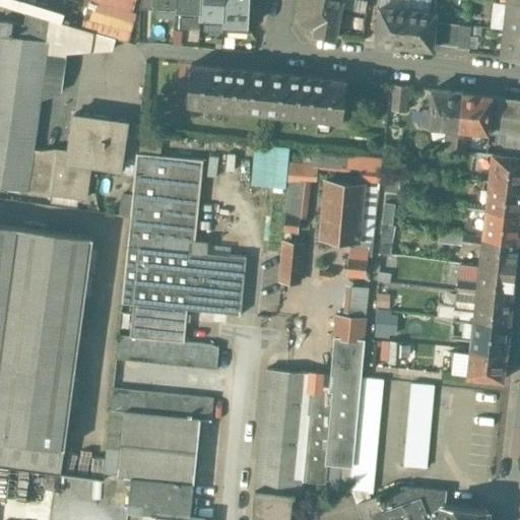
[(150,0),(140,0),(140,8),(151,9),(152,3),(150,3),(150,0)]
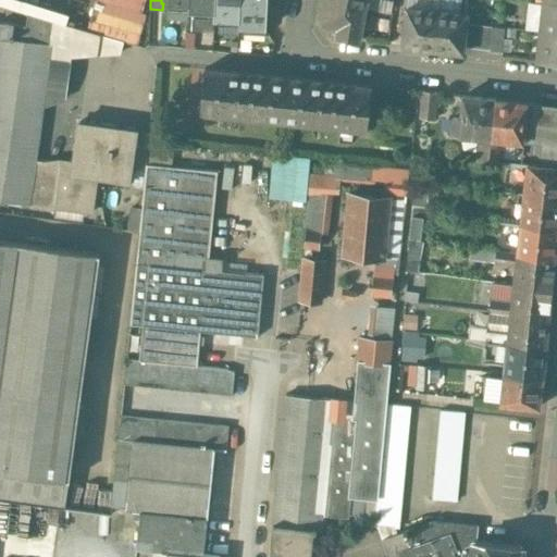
[(161,0),(161,3),(163,3),(186,4),(186,11),(213,12),(212,20),(238,21),(238,28),(264,29),(265,0),(161,0)]
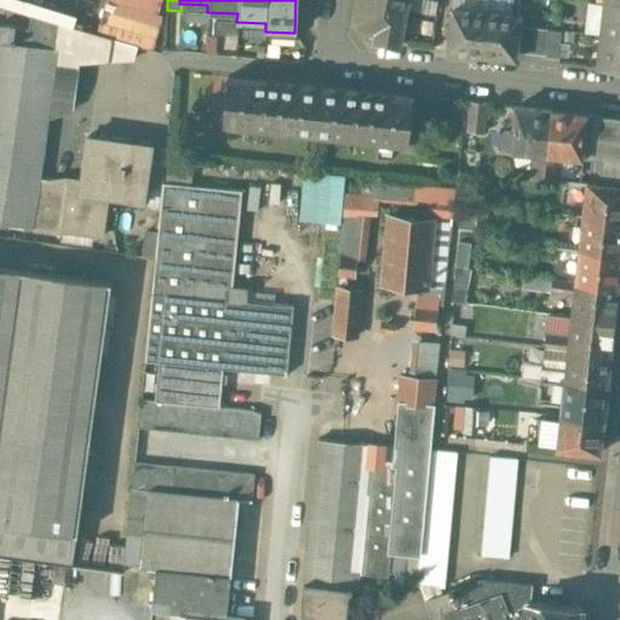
[(362,0),(357,27),(374,30),(373,40),(399,46),(407,0),(362,0)]
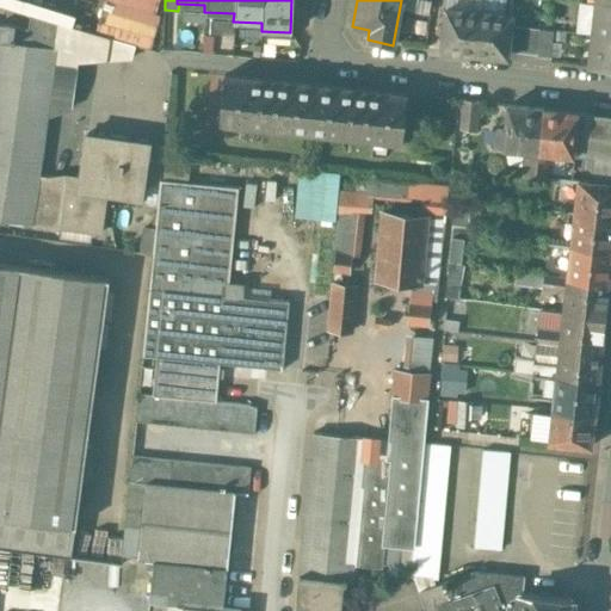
[(610,6),(593,5),(590,35),(610,37),(610,6)]
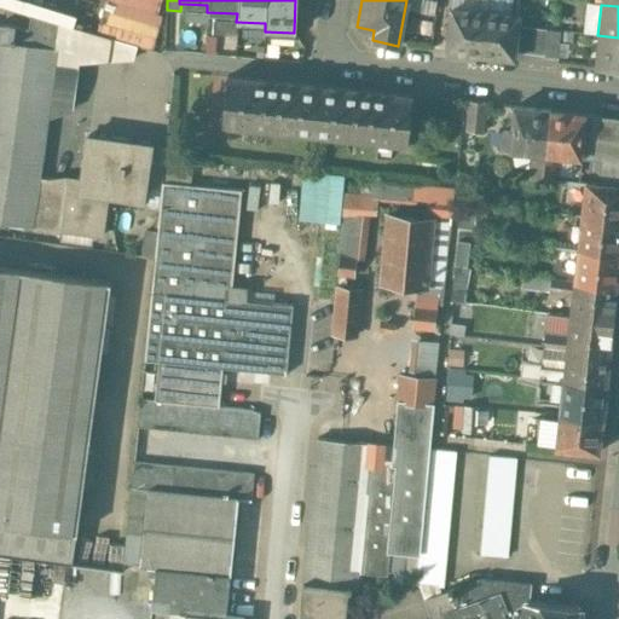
[(484,12),(450,9),(445,51),(479,55),(484,12)]
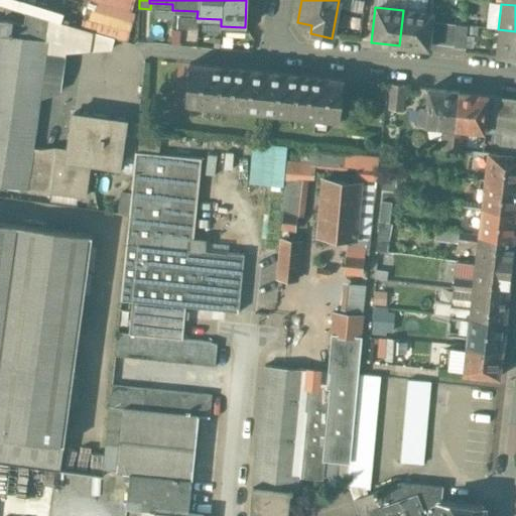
[(431,13),(403,10),(399,45),(427,48),(427,43),(430,21),(431,13)]
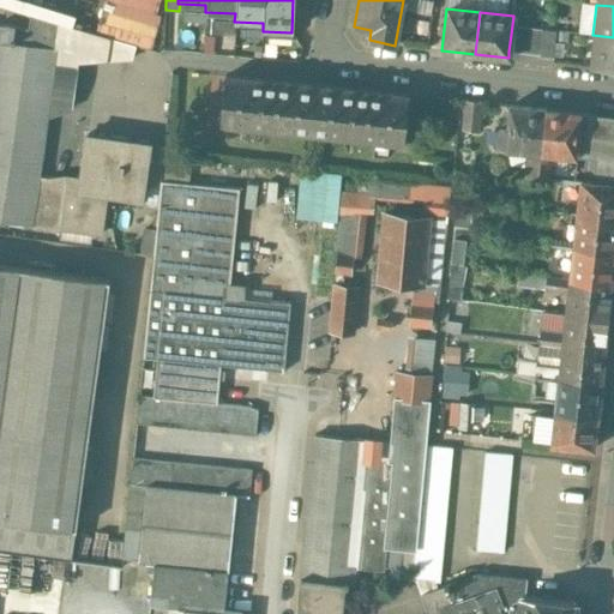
[(59,23),(30,13),(28,29),(0,24),(0,41),(55,49),(59,23)]
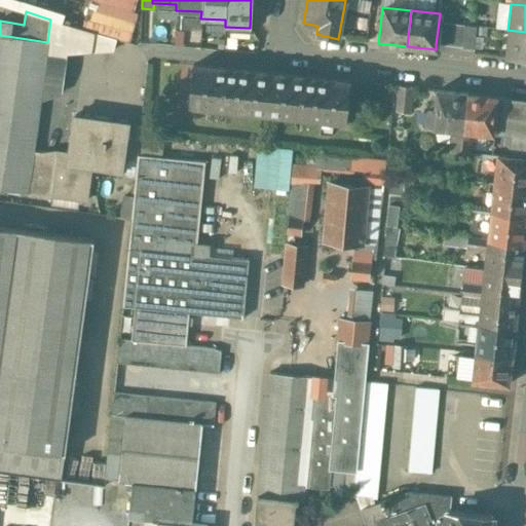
[(451,24),(439,22),(436,44),(448,46),(451,24)]
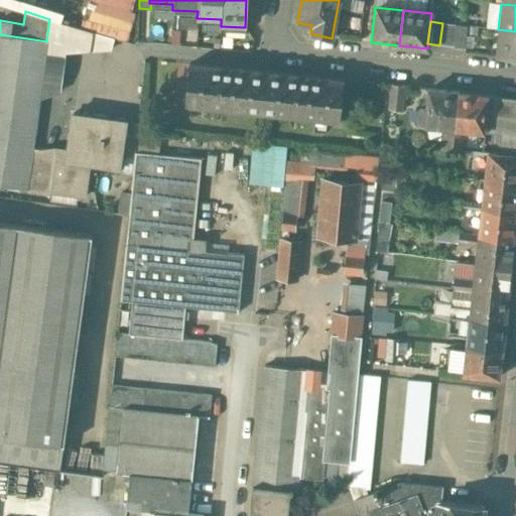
[(455,24),(442,23),(439,45),(453,46),(455,24)]
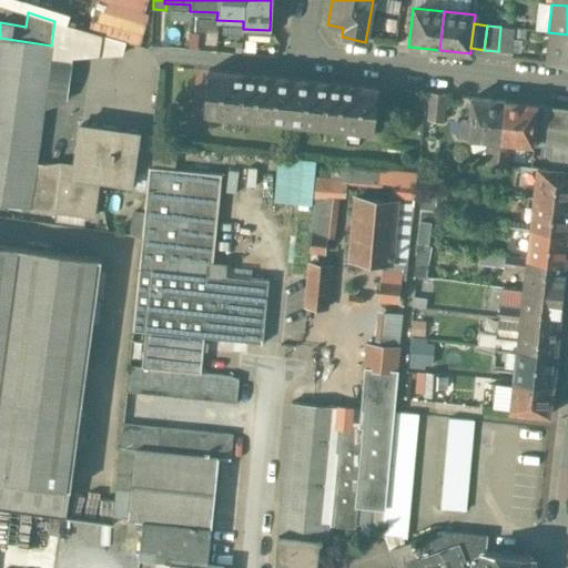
[(567,34),(548,32),(545,61),(567,63),(567,34)]
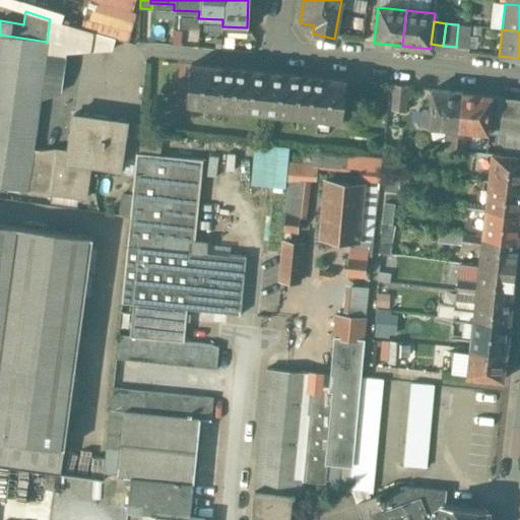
[(47,42),(0,35),(0,188),(27,192),(27,190),(33,150),(47,42)]
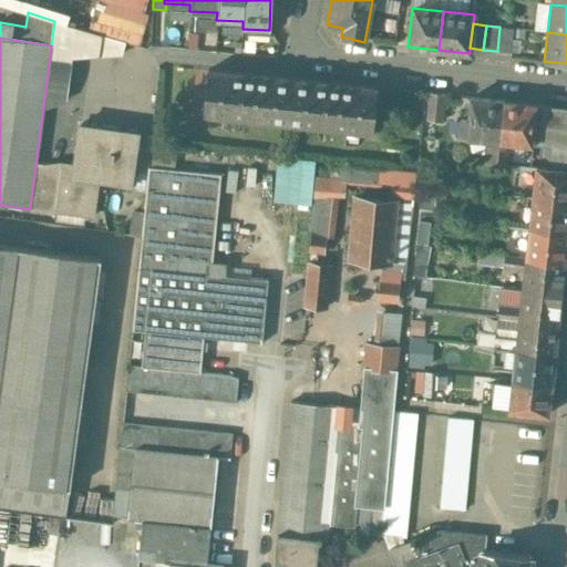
[(292,79),(208,70),(204,114),(288,123),(292,79)]
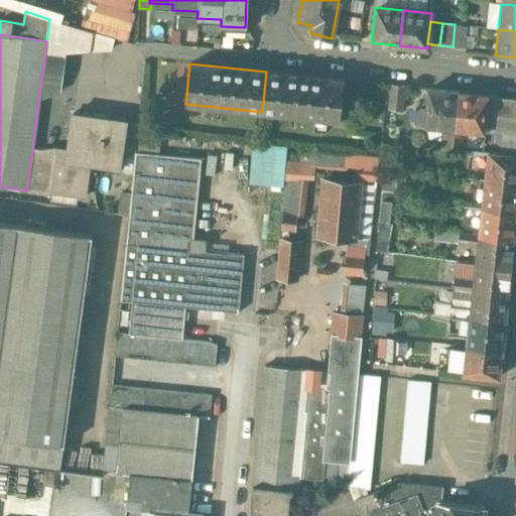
[(344,80),(266,72),(262,112),(340,120),(344,80)]
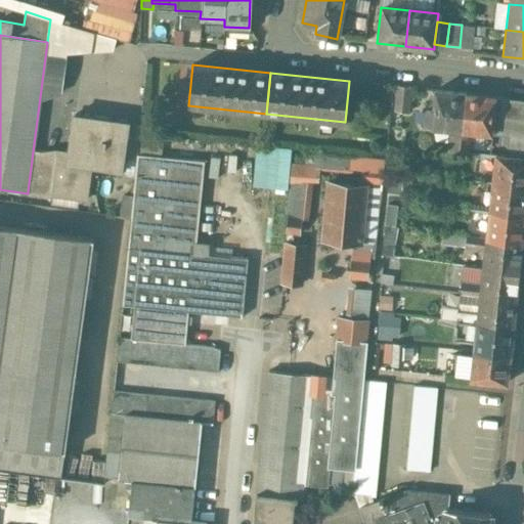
[(410,88),(397,87),(395,111),(408,113),(410,88)]
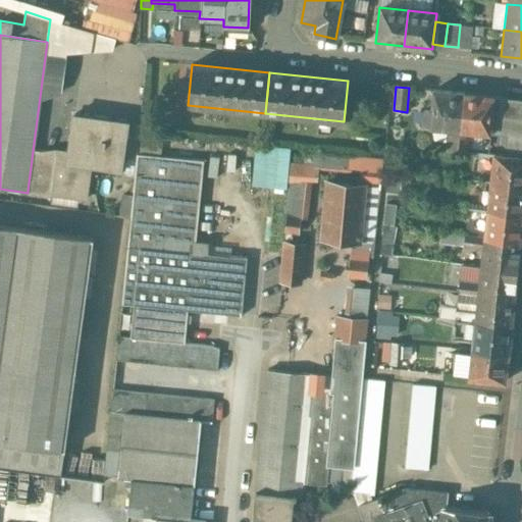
[(464,94),(433,90),(431,109),(425,109),(423,125),(430,125),(430,127),(451,128),(461,129),(464,94)]
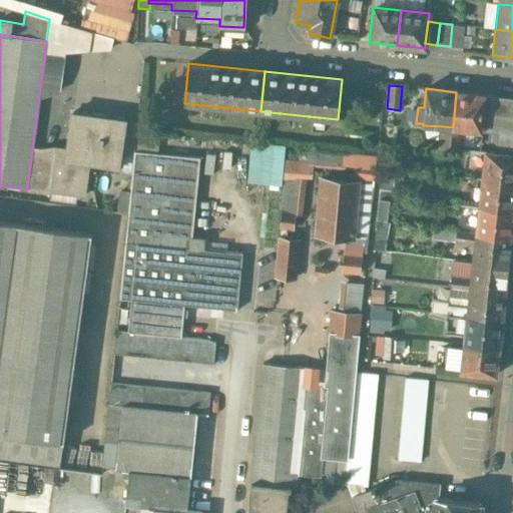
[(485,95),(456,92),(453,127),(462,128),(481,130),(481,129),(488,130),(490,114),(482,114),(485,95)]
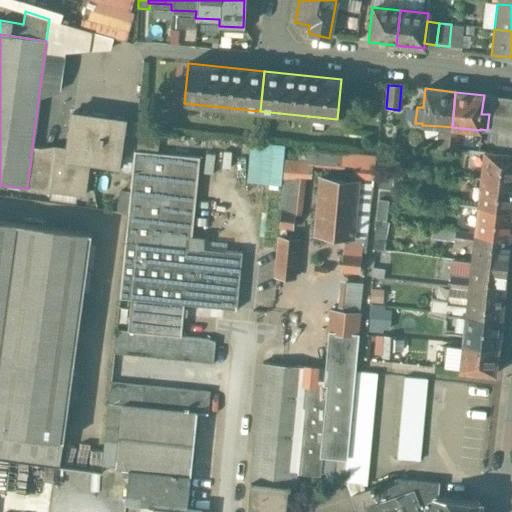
[(124,120),(71,113),(67,150),(65,161),(89,164),(115,168),(115,173),(117,173),(118,172),(122,139),(124,120)]
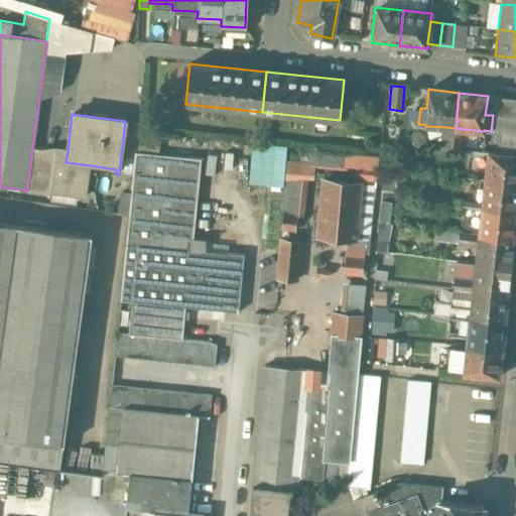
[(456,128),(445,127),(443,149),(454,150),(456,128)]
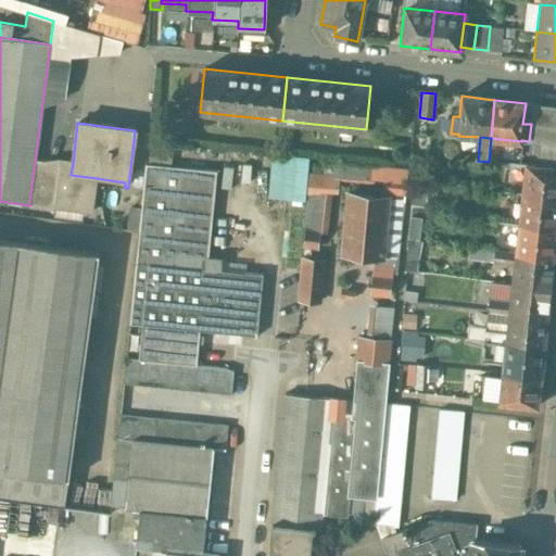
[(174,141),(150,138),(148,152),(147,164),(172,166),(174,141)]
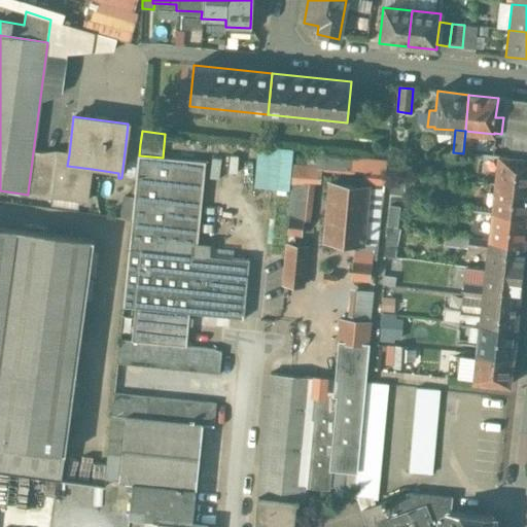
[(475,132),(465,131),(463,153),(472,153),(475,132)]
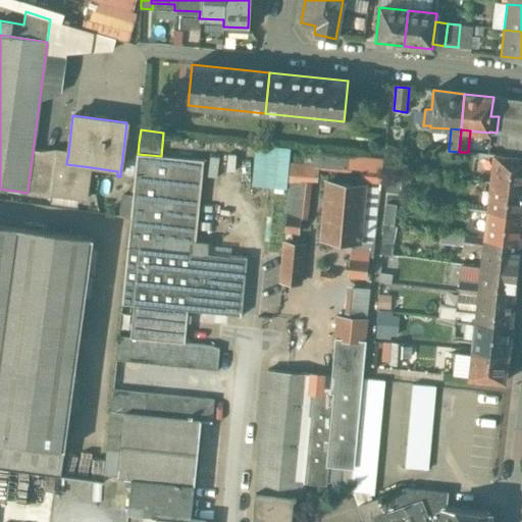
[(139,143),(124,142),(120,175),(135,177),(138,154),(139,143)]
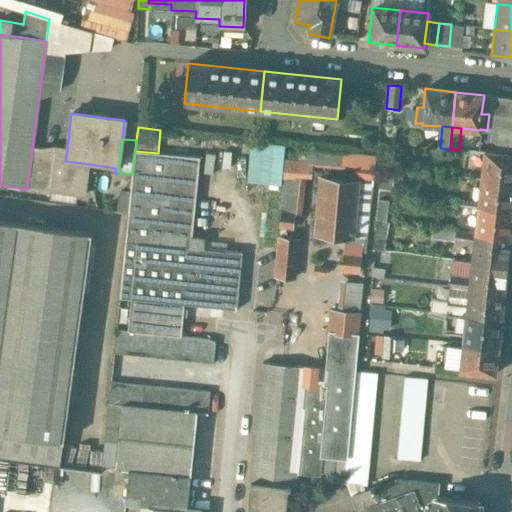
[(56,151),(32,148),(27,187),(51,191),(56,151)]
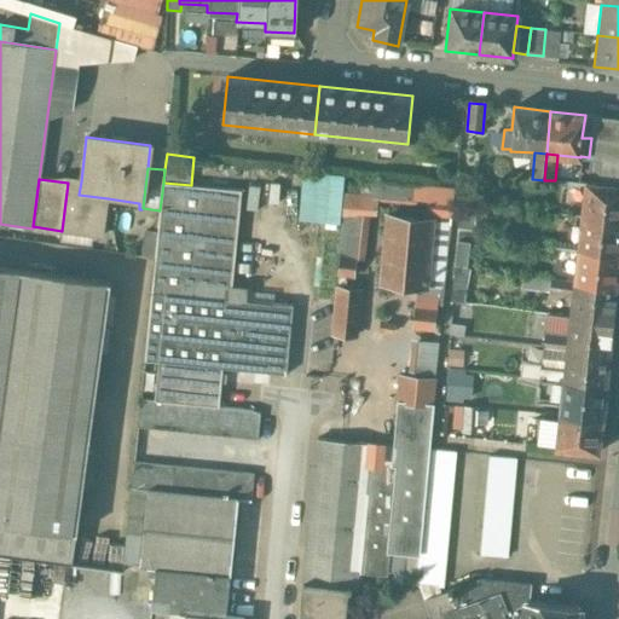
[(108,198),(79,195),(81,181),(69,179),(68,183),(62,231),(102,237),(108,198)]
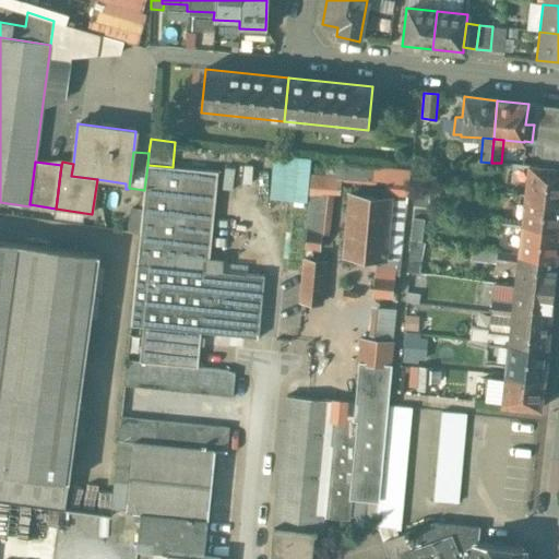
[(495,165),(477,163),(476,171),(494,174),(495,165)]
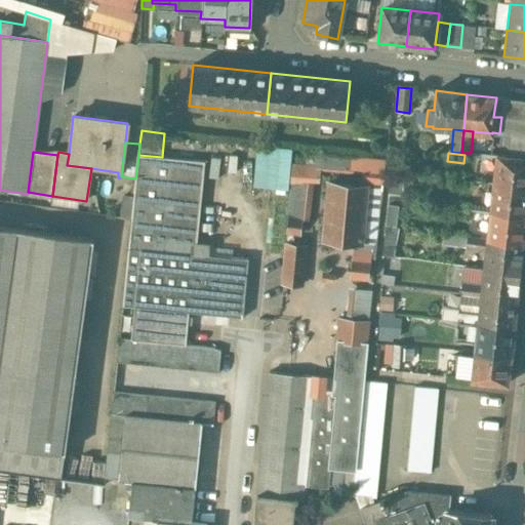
[(162,157),(138,155),(135,178),(129,248),(140,248),(196,253),(205,162),(162,157)]
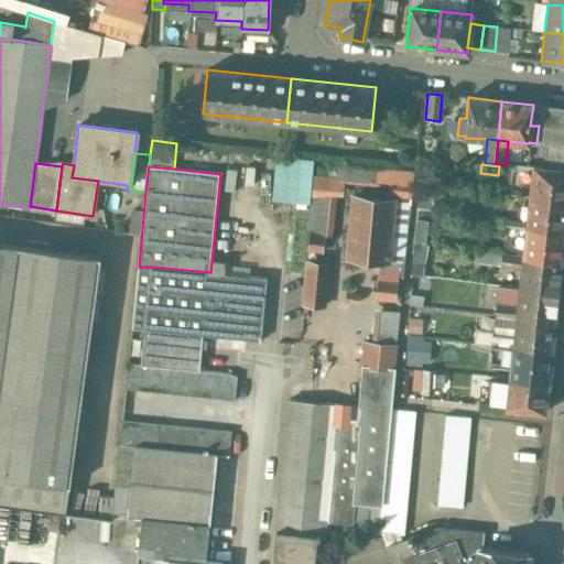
[(563,170),(534,166),(531,197),(563,201),(563,170)]
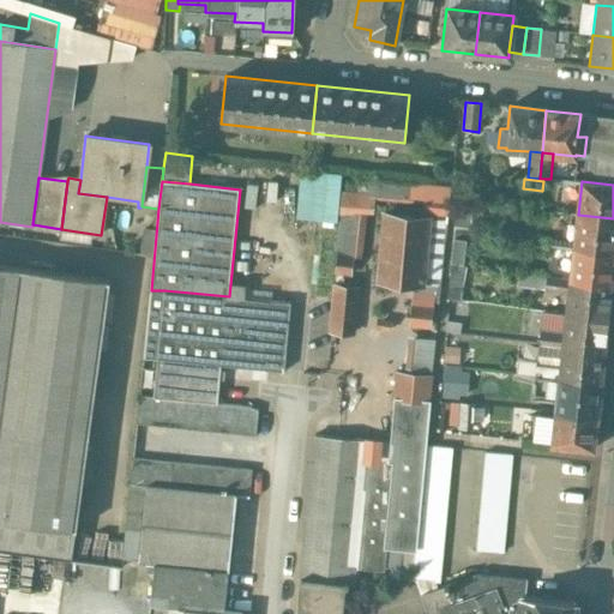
[(374,194),(343,192),(342,205),(341,214),(355,215),(355,211),(373,214),(374,194)]
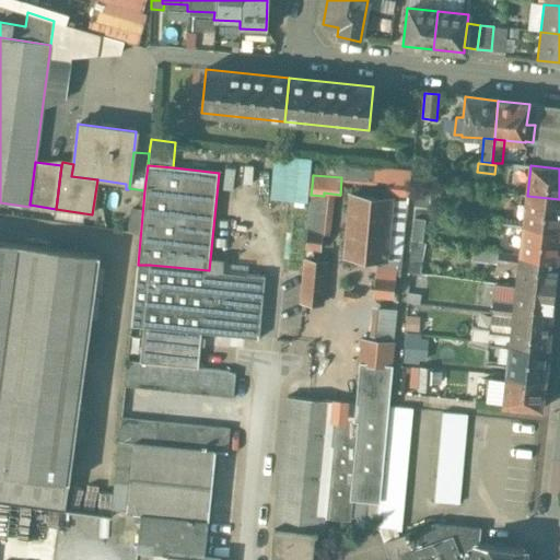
[(409,182),(389,179),(388,193),(408,195),(409,182)]
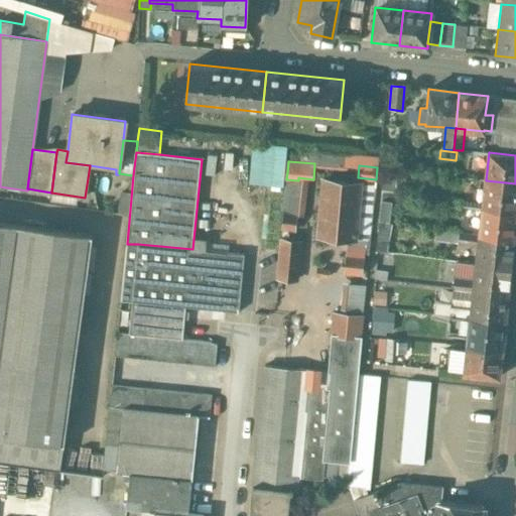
[(361,182),(324,178),(317,236),(357,240),(361,182)]
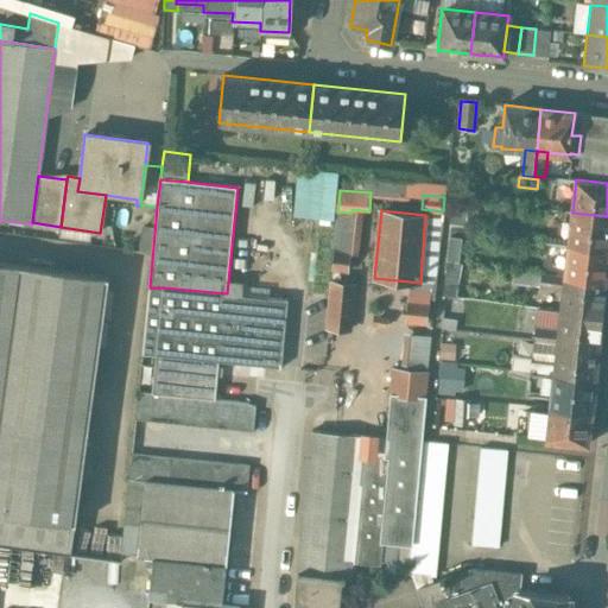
[(607,216),(572,213),(569,246),(607,249),(607,216)]
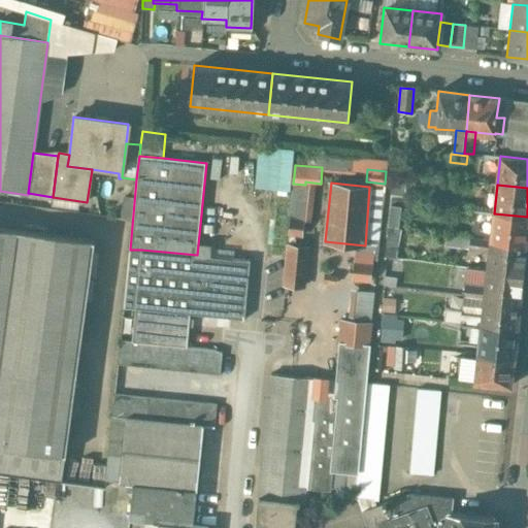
[(527,230),(527,217),(494,213),(491,239),(491,240),(526,244),(527,230)]
